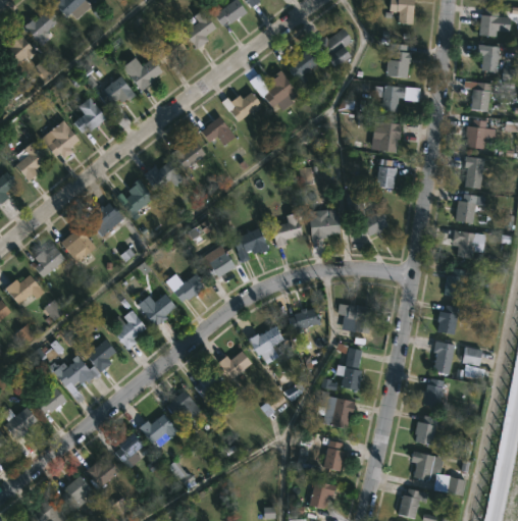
[(85,0),(79,6),(84,11),(74,19),(70,14),(66,18),(52,2),(54,0),(85,0)]
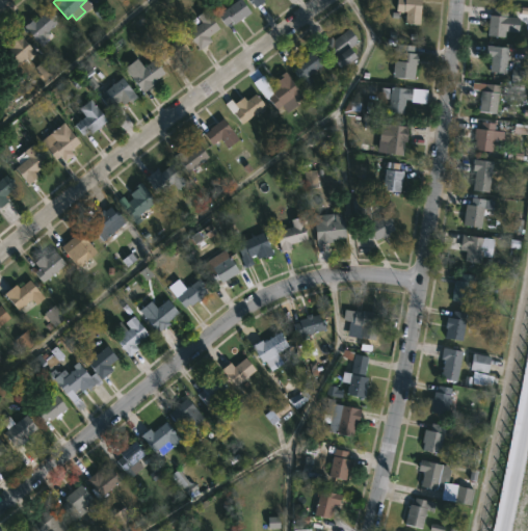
[(239,0),(241,0),(252,14),(234,26),(232,23),(227,27),(218,16),(239,0)]
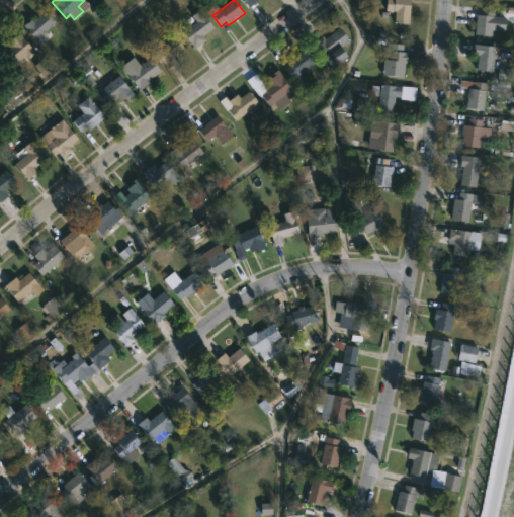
[(253,6),(249,9),(242,0),(256,0),(258,2),(253,6)]
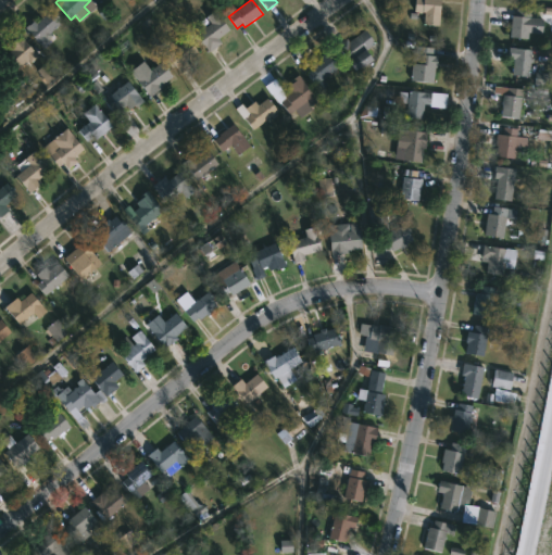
[(442,0),(440,25),(424,24),(425,12),(416,11),(416,0),(442,0)]
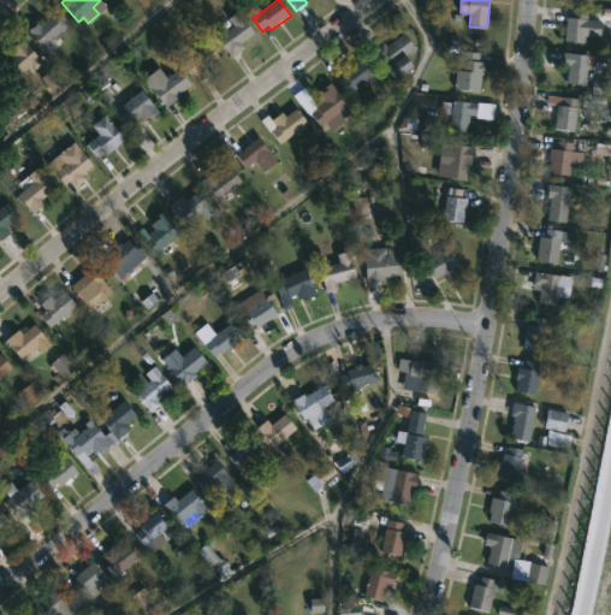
[(592,11),(591,19),(604,21),(603,37),(588,36),(587,42),(568,41),(569,17),(574,18),(575,10),(592,11)]
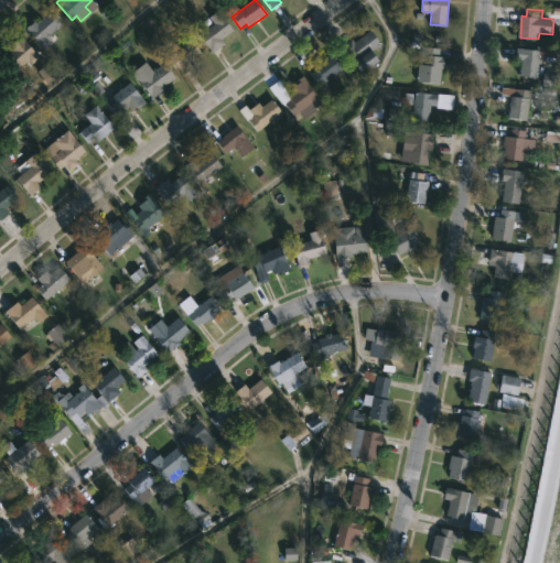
[(64,22),(47,39),(52,43),(45,50),(27,30),(34,22),(36,24),(52,10),(64,22)]
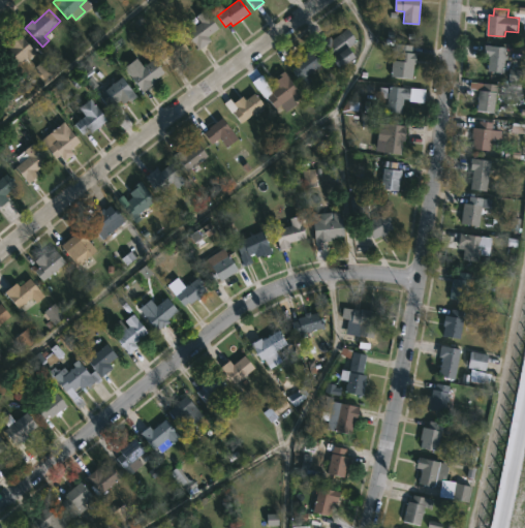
[(203,49),(199,51),(187,34),(202,23),(197,18),(207,10),(221,28),(209,38),(212,41),(203,49)]
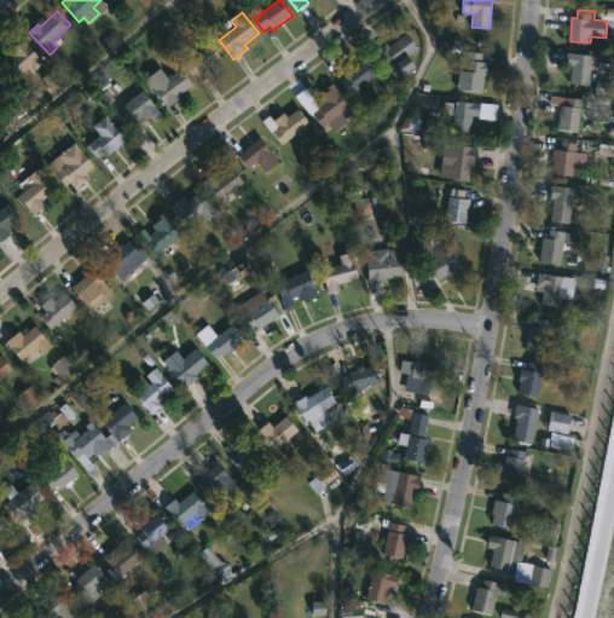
[(407,33),(418,48),(407,56),(416,67),(397,80),(376,51),(387,42),(389,46),(407,33)]
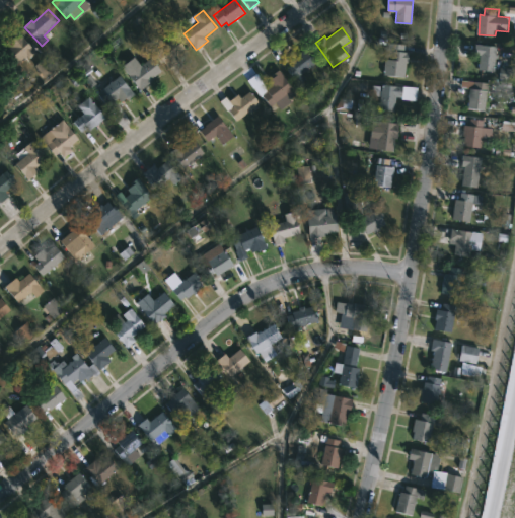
[(37,54),(28,60),(26,57),(11,70),(1,58),(11,49),(7,45),(10,42),(9,40),(17,32),(37,54)]
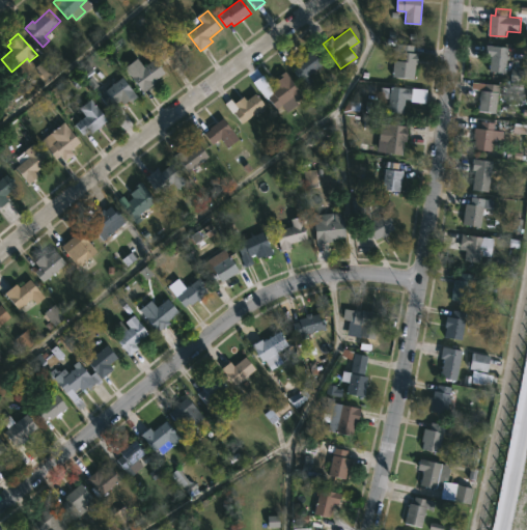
[(419,55),(418,64),(416,64),(415,79),(393,77),(396,46),(379,44),(380,37),(398,39),(398,44),(415,46),(414,52),(419,53),(419,55)]
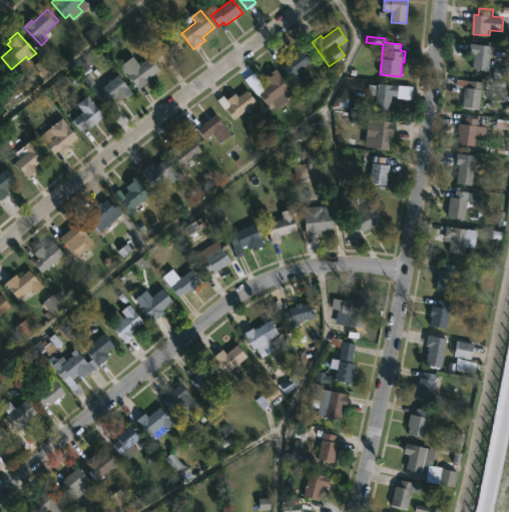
[(170,66),(166,70),(153,53),(174,37),(183,49),(173,56),(177,61),(170,66)]
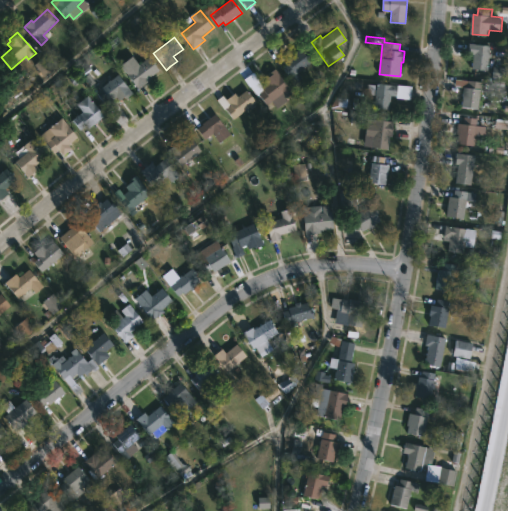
[(491,55),(491,59),(489,59),(488,72),(472,70),(474,56),(468,56),(469,45),(490,47),(489,55),(491,55)]
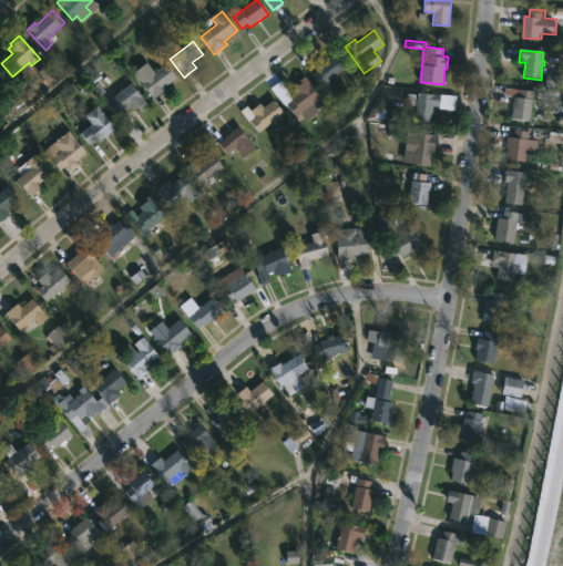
[(336,86),(327,93),(314,74),(319,71),(317,67),(337,52),(348,68),(330,80),(336,86)]
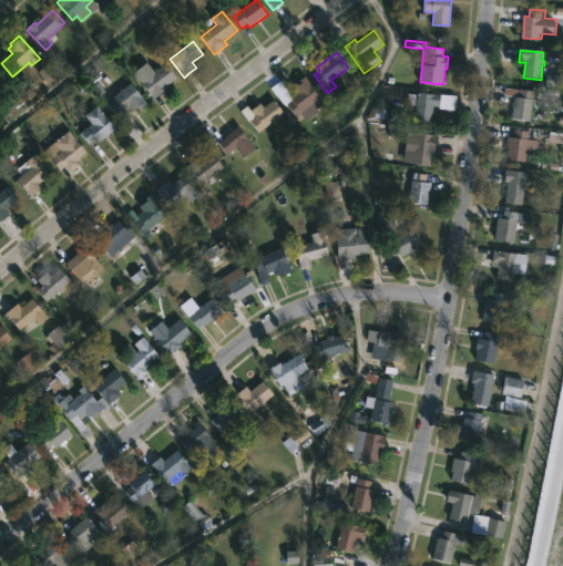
[(166,64),(177,80),(153,101),(133,74),(146,64),(153,74),(166,64)]
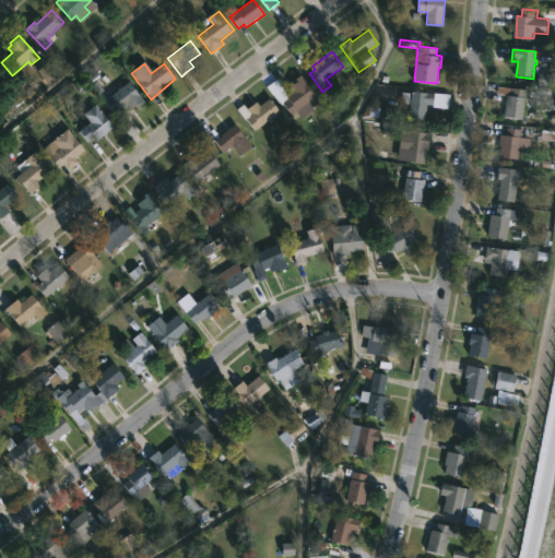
[(0,66),(12,80),(0,88),(0,66)]
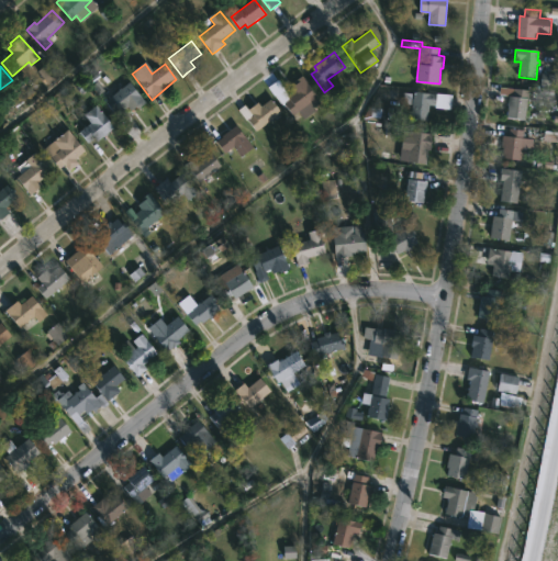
[(52,75),(47,68),(41,73),(51,86),(62,78),(57,70),(52,75)]
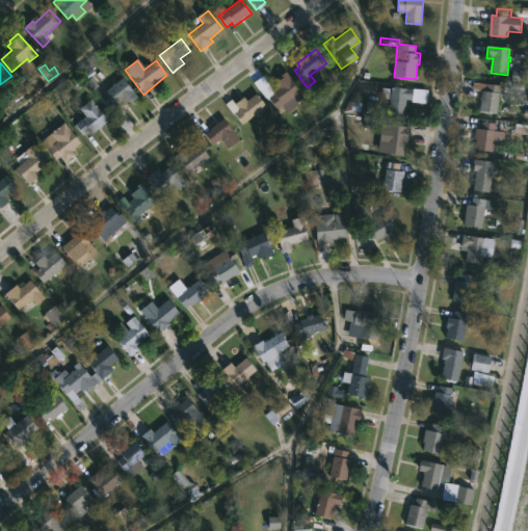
[(527,82),(513,81),(515,70),(522,71),(523,67),(527,68),(527,82)]
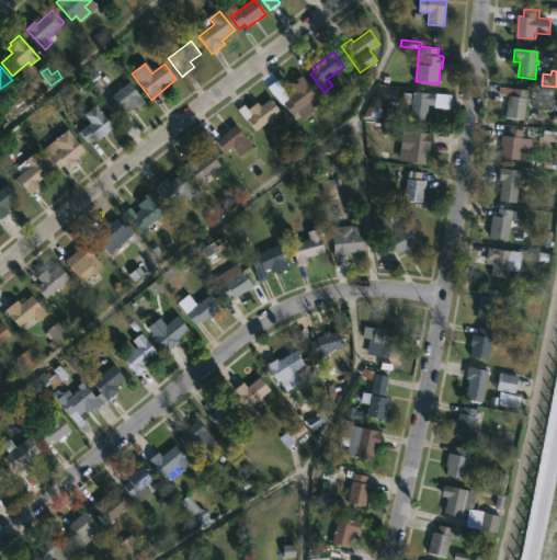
[(321,101),(313,106),(310,104),(293,115),(285,103),(290,100),(287,96),(294,92),(290,87),(294,83),(293,81),(304,73),(321,101)]
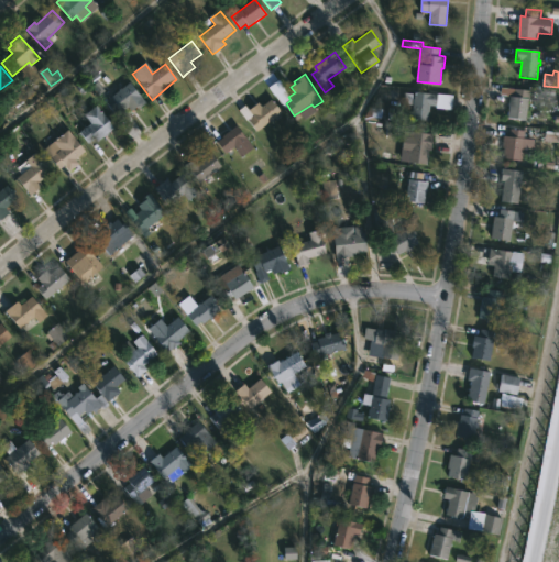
[(146,103),(138,110),(135,108),(130,112),(128,109),(116,118),(105,103),(134,80),(144,94),(141,97),(146,103)]
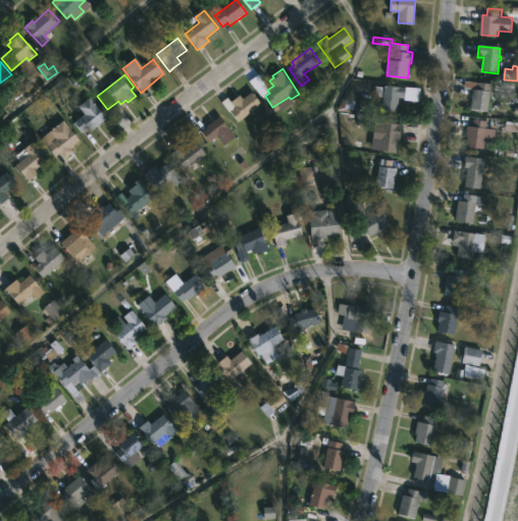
[(491,85),(488,113),(471,111),(473,91),(464,90),(465,82),(491,85)]
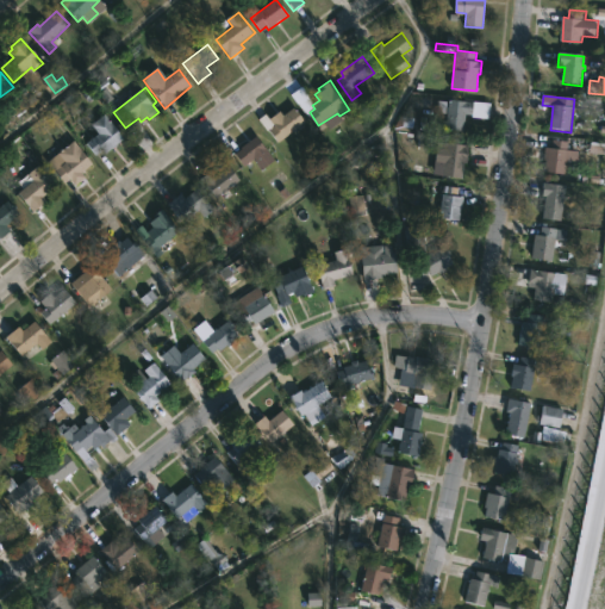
[(493,105),(493,119),(474,118),(474,116),(468,115),(468,131),(449,131),(450,113),(440,113),(441,100),(450,101),(450,100),(493,105)]
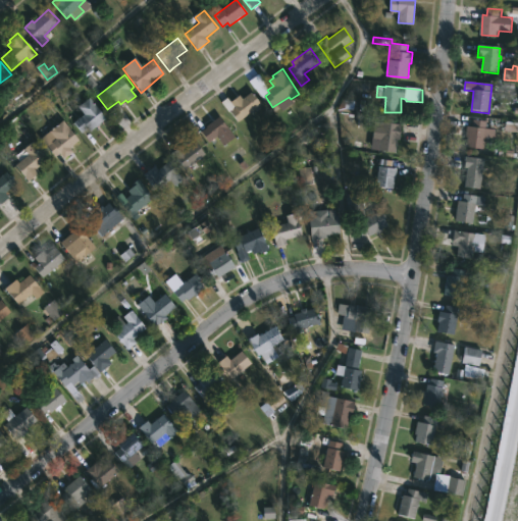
[(251,92),(261,103),(239,121),(222,102),(227,97),(230,101),(239,95),(243,99),(251,92)]
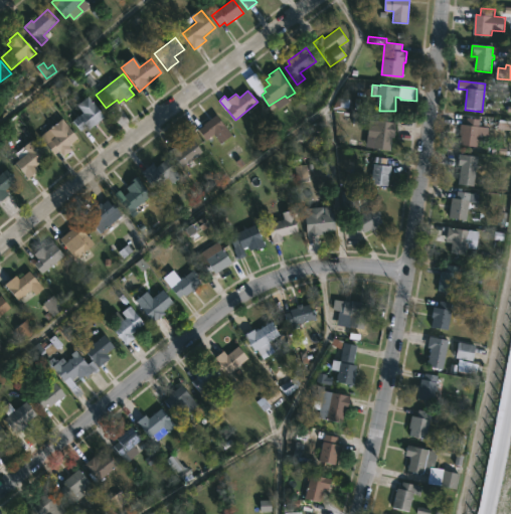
[(99,125),(92,130),(90,128),(83,132),(75,121),(86,114),(79,106),(91,97),(107,119),(99,125)]
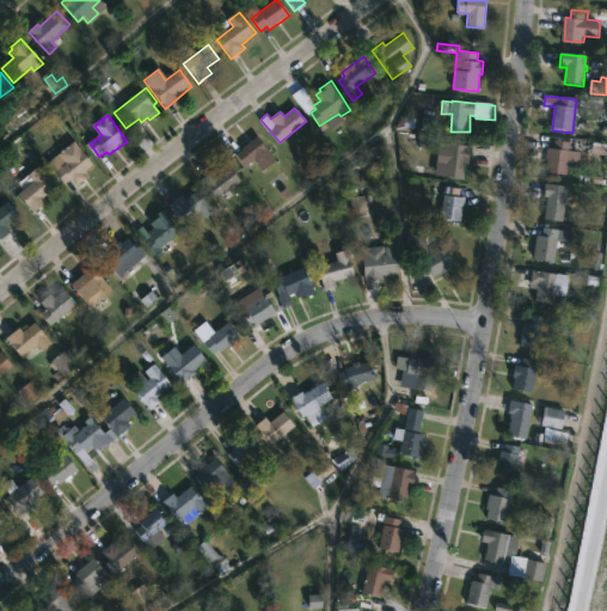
[(257,136),(275,160),(262,170),(255,160),(245,167),(235,153),(241,150),(241,147),(257,136)]
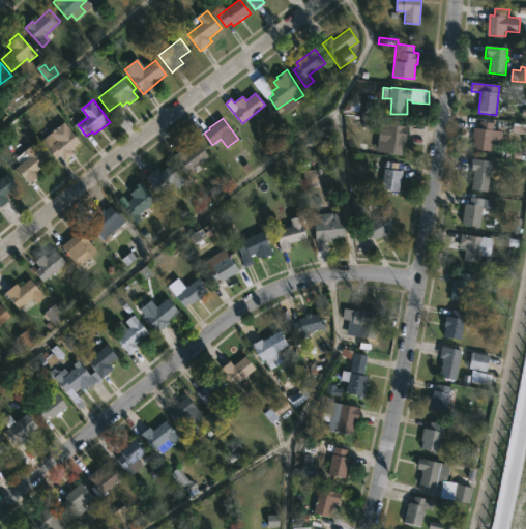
[(66,122),(82,142),(71,150),(76,154),(66,162),(62,155),(57,159),(42,141),(54,133),(53,130),(55,128),(56,130),(66,122)]
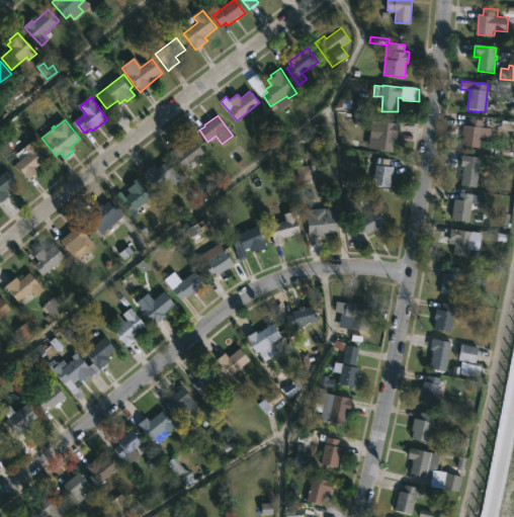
[(483,127),(483,130),(487,130),(486,137),(481,137),(481,141),(484,141),(484,149),(462,148),(463,126),(469,127),(469,119),(484,120),(483,127)]
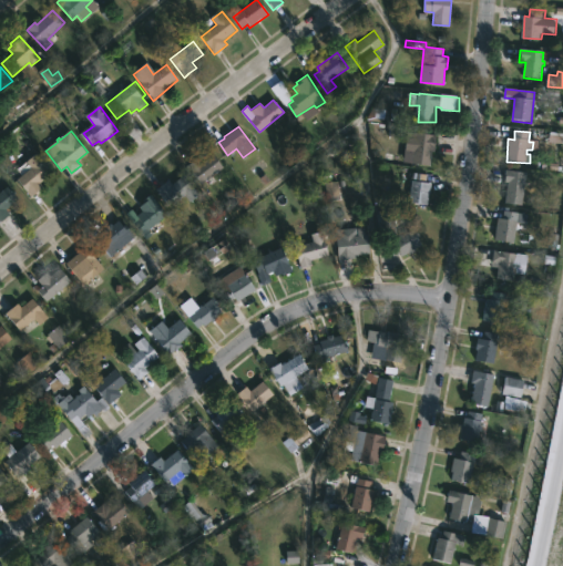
[(436,145),(434,151),(432,151),(430,165),(411,163),(415,132),(437,135),(436,145)]
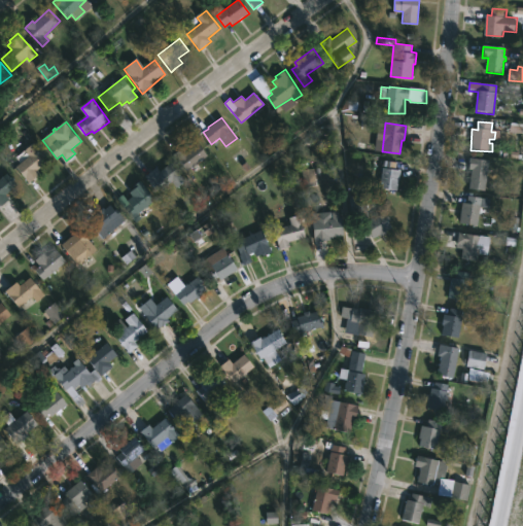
[(198,142),(207,154),(187,171),(174,153),(182,146),(186,151),(198,142)]
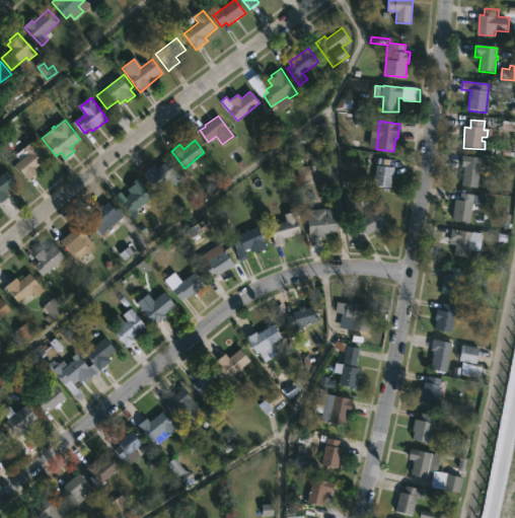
[(31,178),(28,180),(15,165),(28,155),(23,149),(32,142),(47,160),(37,169),(39,172),(31,178)]
